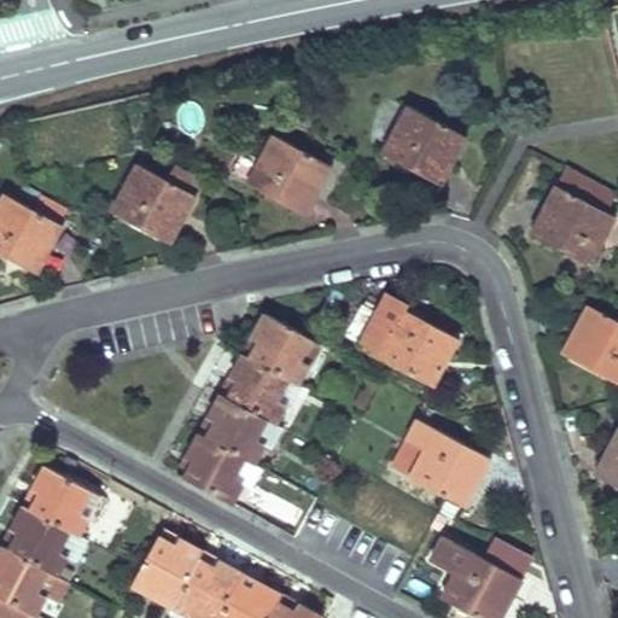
[(409,104),(383,151),(433,179),(444,161),(452,164),(467,135),(409,104)]
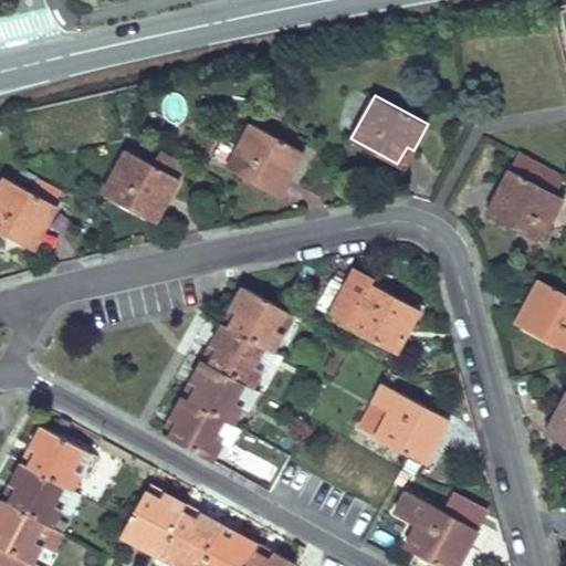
[(252,122),(228,166),(275,191),(285,175),(291,178),(304,152),(252,122)]
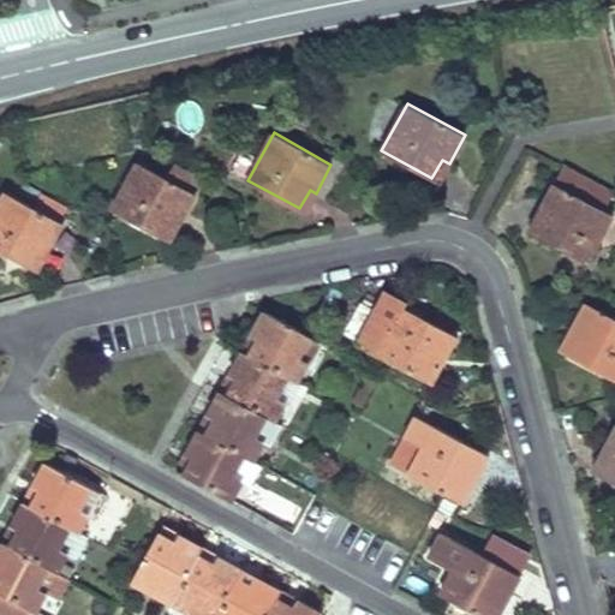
[(442,160),(431,178),(440,183),(449,163),(442,160)]
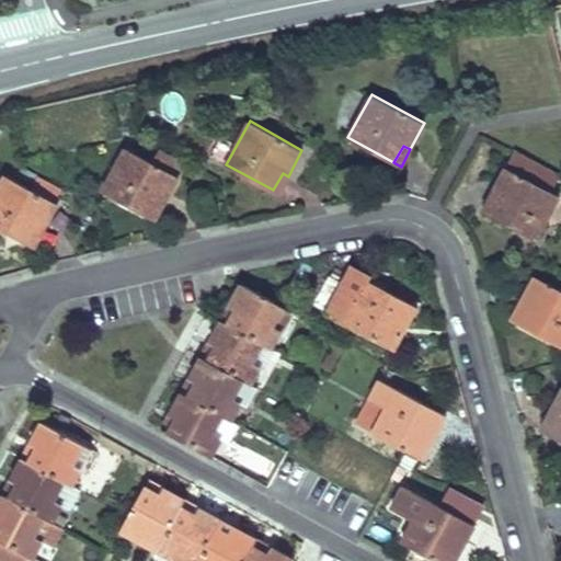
[(126,147),(102,191),(147,217),(158,198),(163,202),(178,175),(126,147)]
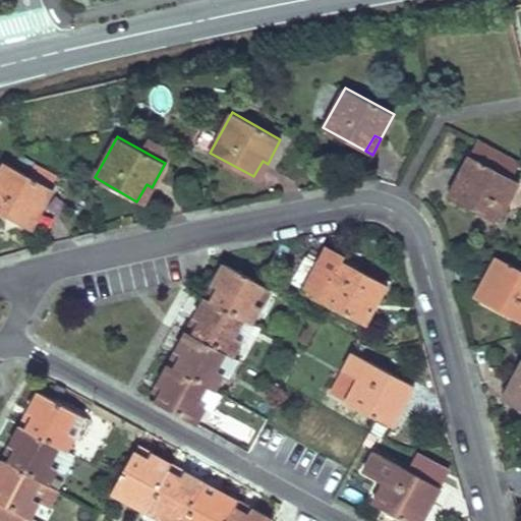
[(477,140),(457,178),(463,180),(454,198),(499,222),(507,206),(502,203),(516,179),(506,173),(513,160),(477,140)]
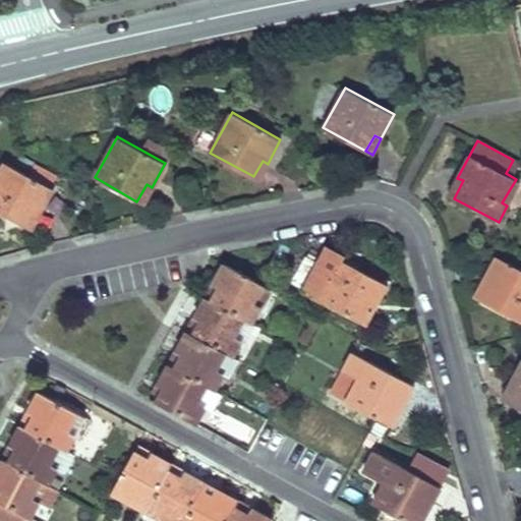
[(263,161),(253,176),(259,180),(268,164),(263,161)]
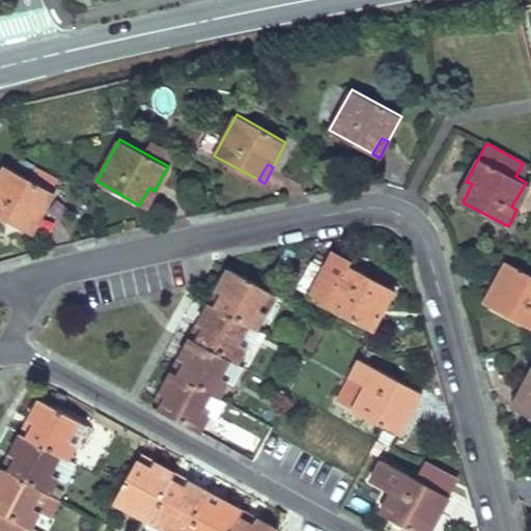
[(0,172),(0,216),(25,230),(35,214),(42,217),(54,193),(4,165),(0,172)]
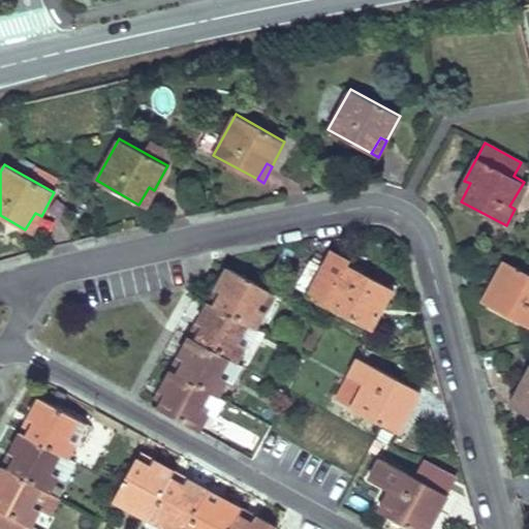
[(464,181),(455,198),(461,201),(470,183),(464,181)]
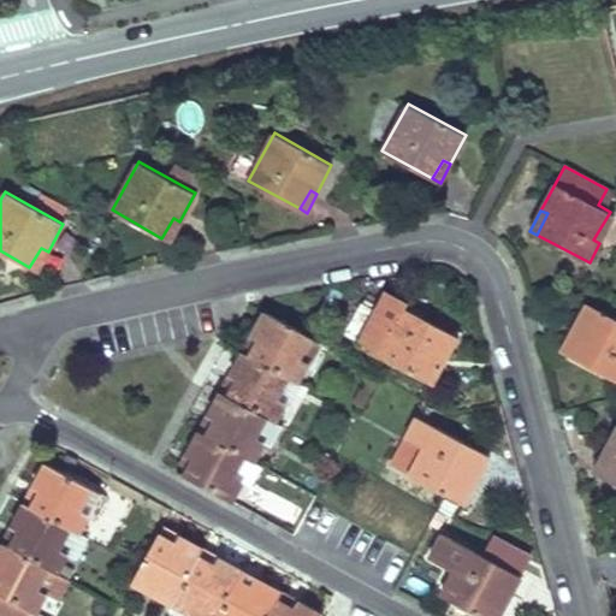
[(610,212),(593,240),(599,243),(615,214),(610,212)]
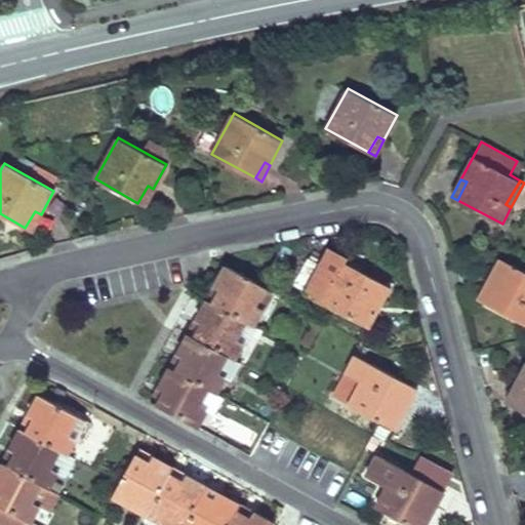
[(148,186),(137,203),(144,206),(153,189),(148,186)]
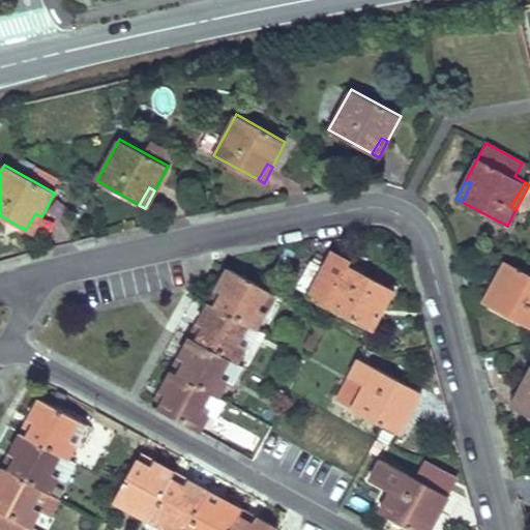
[(35,213),(25,230),(32,233),(41,216),(35,213)]
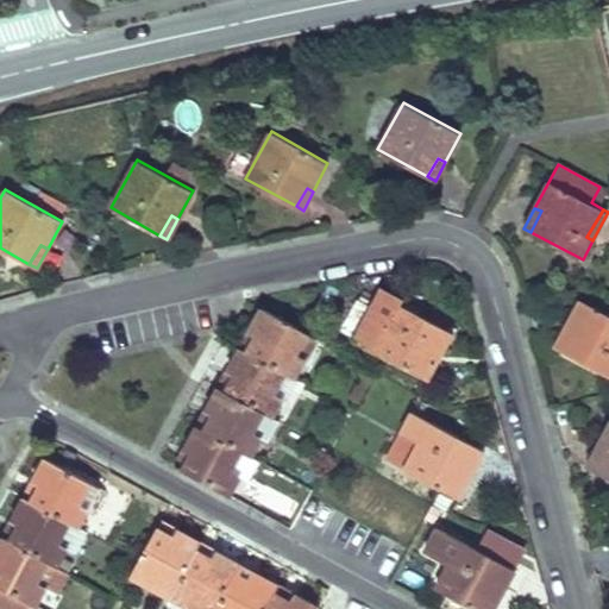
[(382,287),(380,293),(401,303),(403,299),(382,287)]
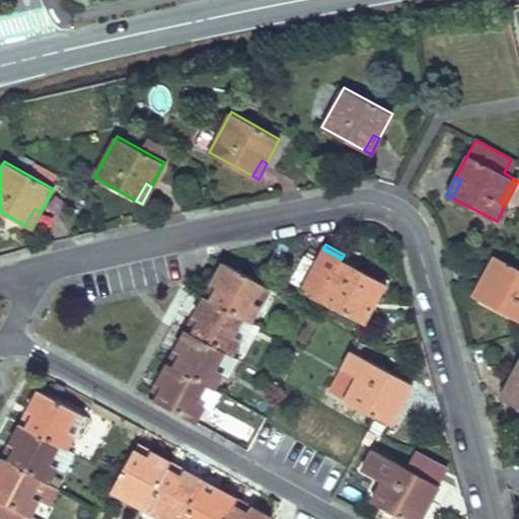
[(323,249),(301,289),(364,323),(386,283),(342,258),(323,249)]
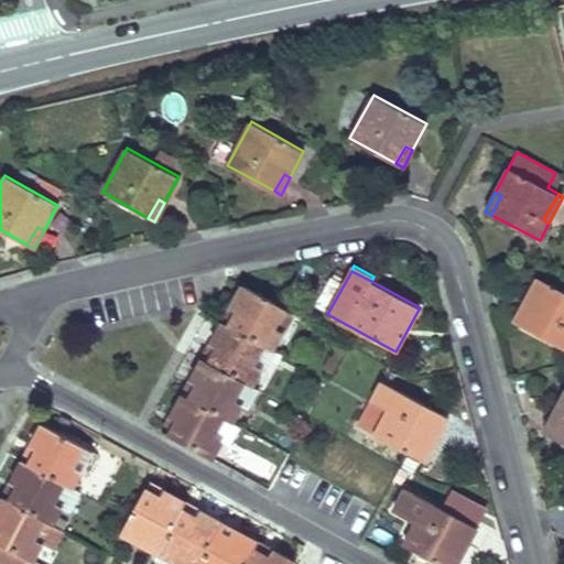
[(563,291),(537,277),(523,303),(529,305),(519,323),(563,347),(563,291)]
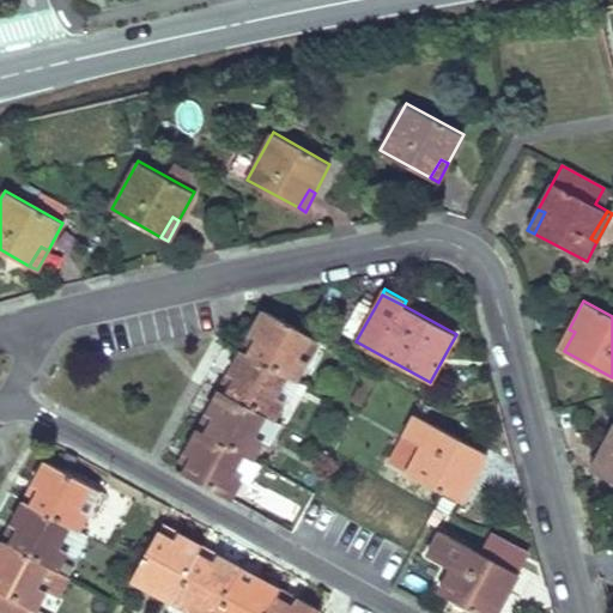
[(258,337),(248,353),(286,375),(296,381),(305,360),(297,356),(308,335),(263,309),(250,333),(258,337)]
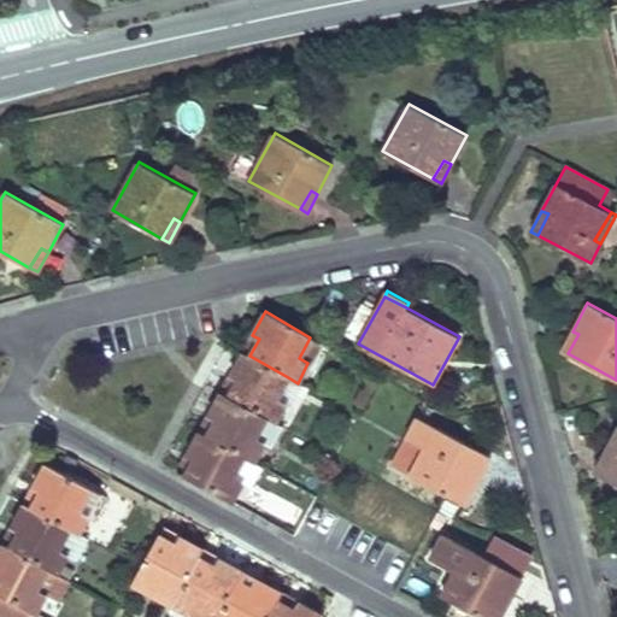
[(573,331),(560,351),(568,353),(579,334),(573,331)]
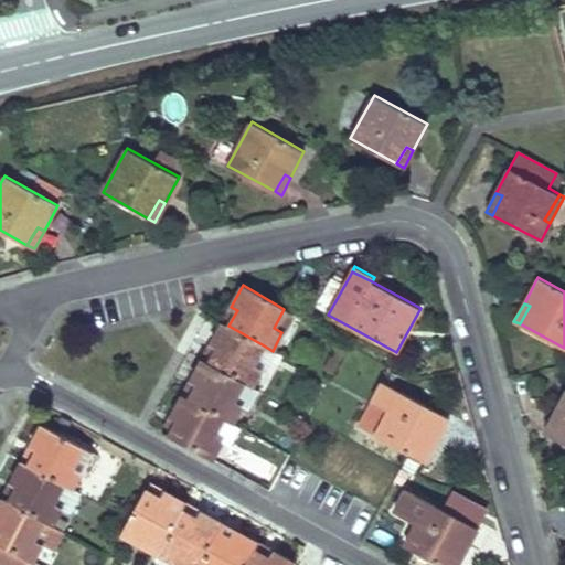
[(231,307),(222,322),(228,326),(237,310),(231,307)]
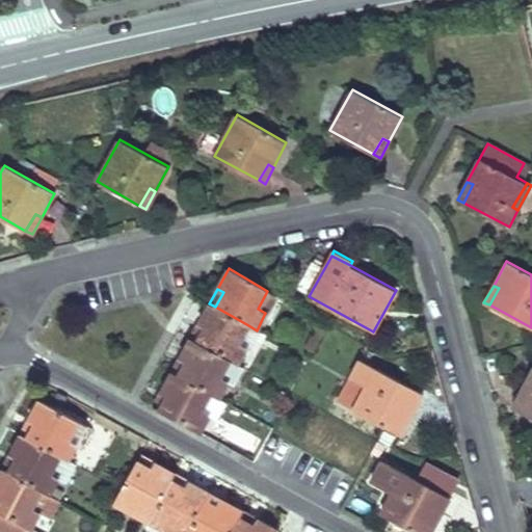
[(267,291),(258,309),(265,313),(275,295),(267,291)]
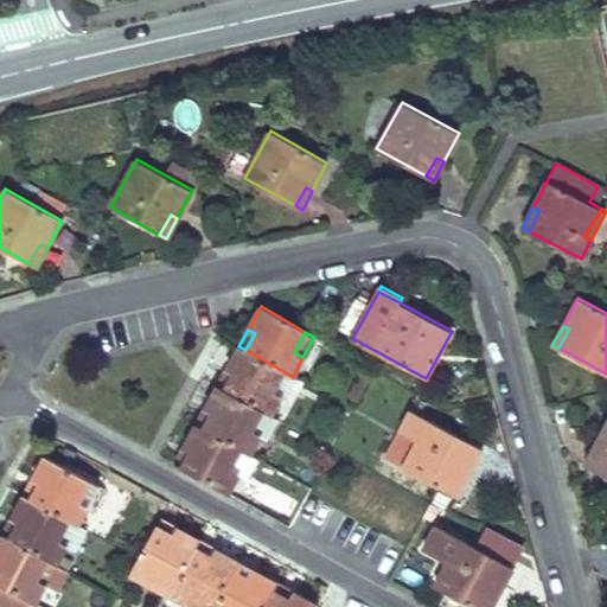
[(234,372),(224,389),(262,410),(270,415),(281,397),(272,393),(283,371),(246,350),(238,346),(227,369),(234,372)]
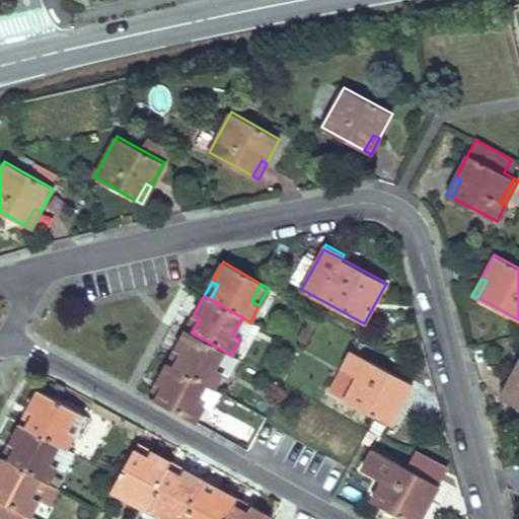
[(194,315),(186,329),(192,332),(200,318),(194,315)]
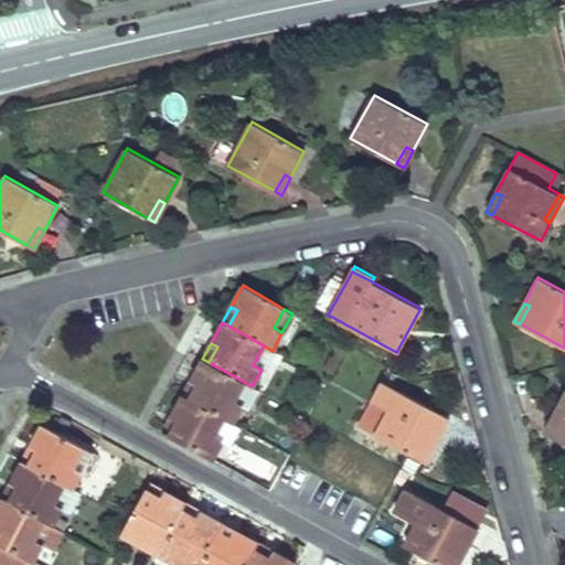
[(264,345),(253,365),(262,370),(273,351),(264,345)]
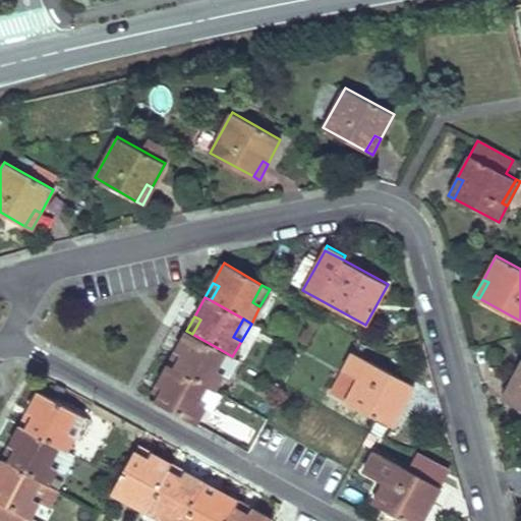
[(182,353),(175,367),(207,385),(214,389),(223,373),(216,368),(225,352),(192,334),(186,331),(176,350),(182,353)]
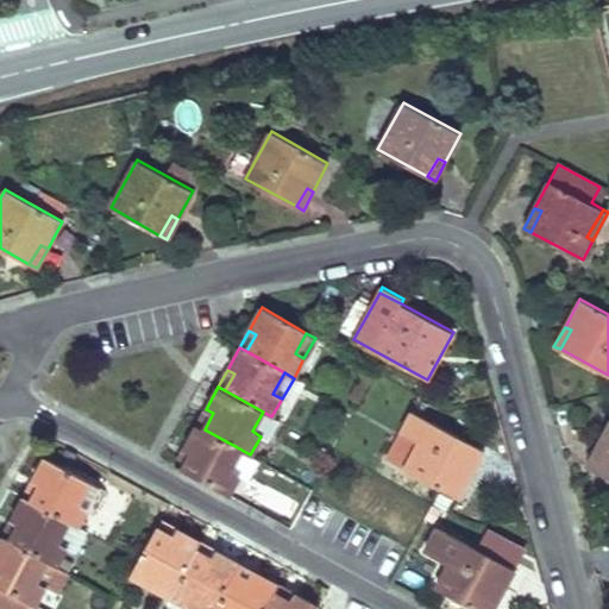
[(206,409),(196,426),(205,429),(213,413),(206,409)]
